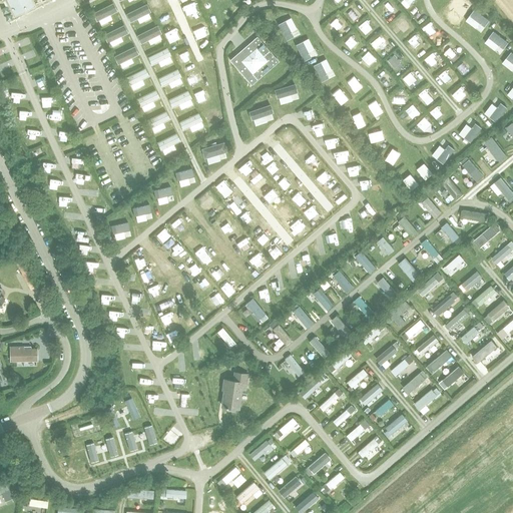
[(4,0),(13,17),(35,5),(33,1),(34,0),(4,0)]
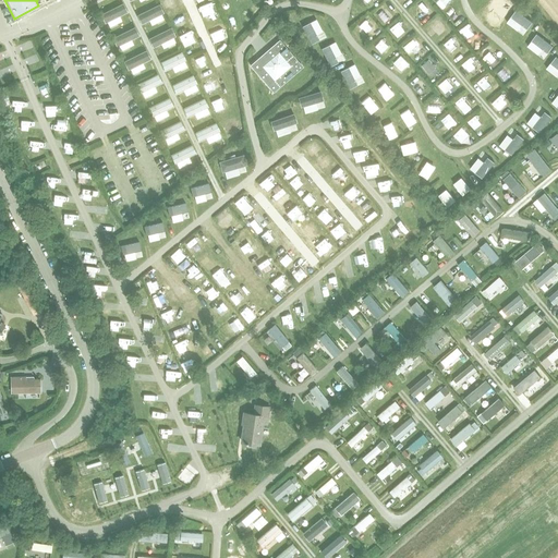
[(235,19),(245,14),(239,0),(229,4),(235,19)]
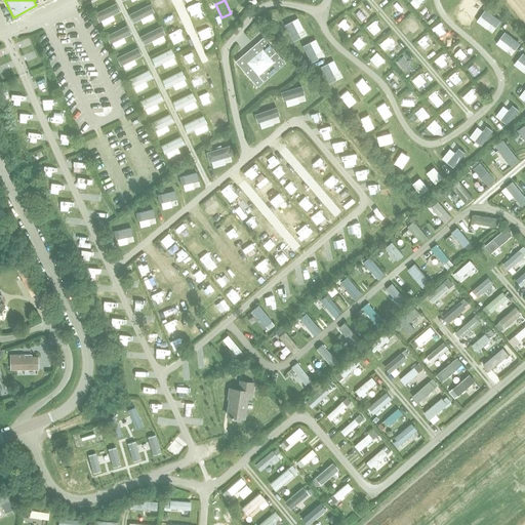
[(402,0),(406,8),(416,4),(414,0),(402,0)]
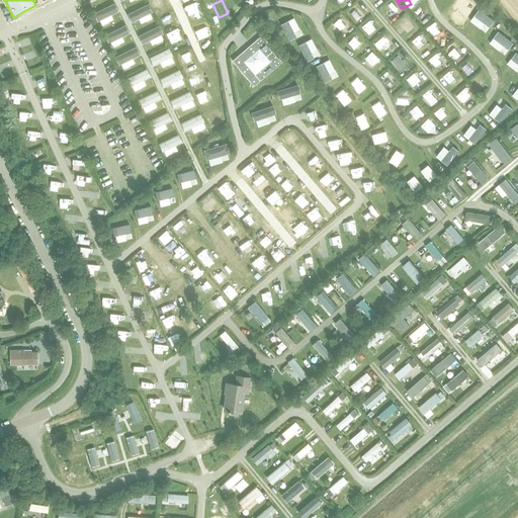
[(117,9),(113,1),(93,10),(97,17),(117,9)]
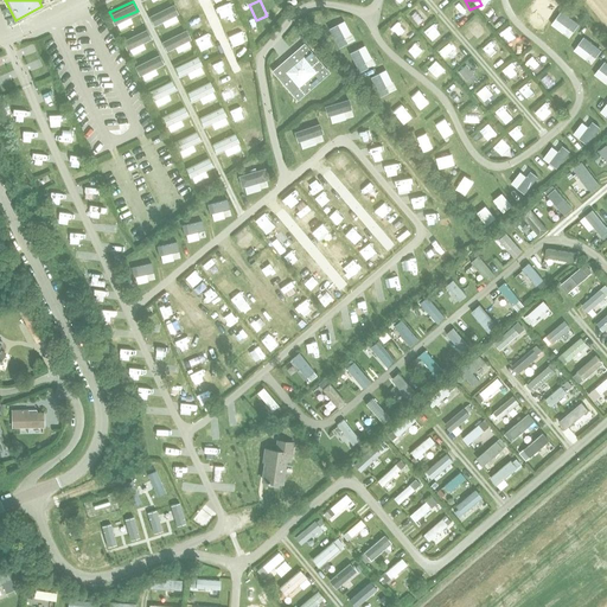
[(177,11),(173,2),(149,12),(154,21),(177,11)]
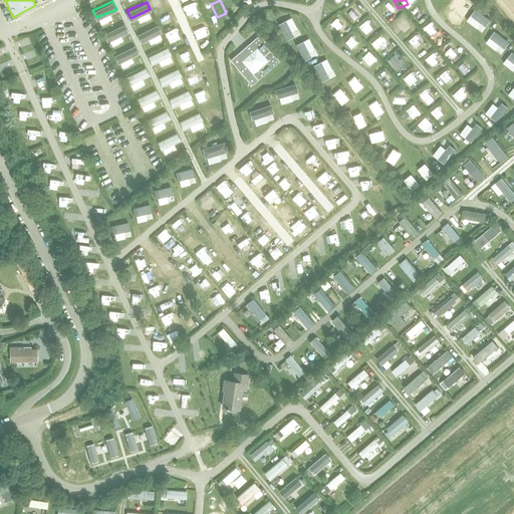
[(186,19),(194,15),(190,6),(181,10),(186,19)]
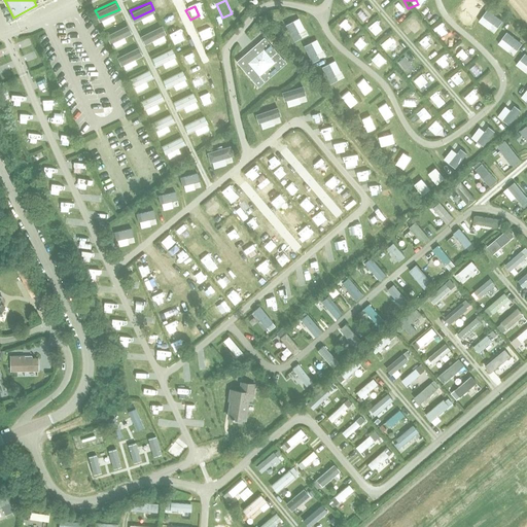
[(502,19),(487,7),(483,13),(498,25),(502,19)]
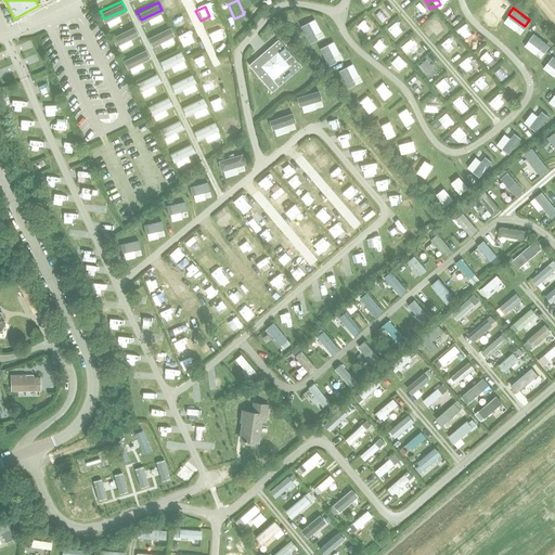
[(371,24),(382,16),(377,10),(366,17),(371,24)]
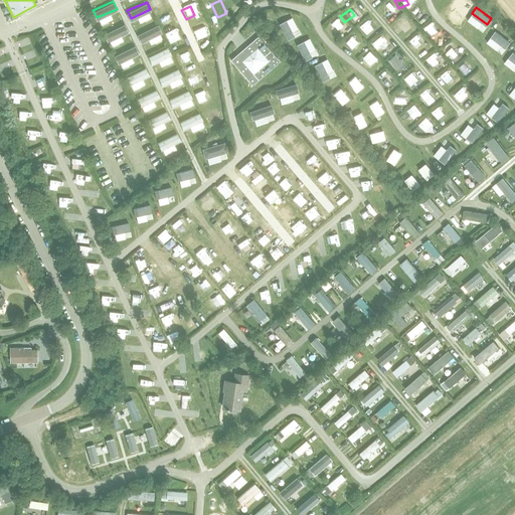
[(294,34),(285,18),(278,22),(287,38),(294,34)]
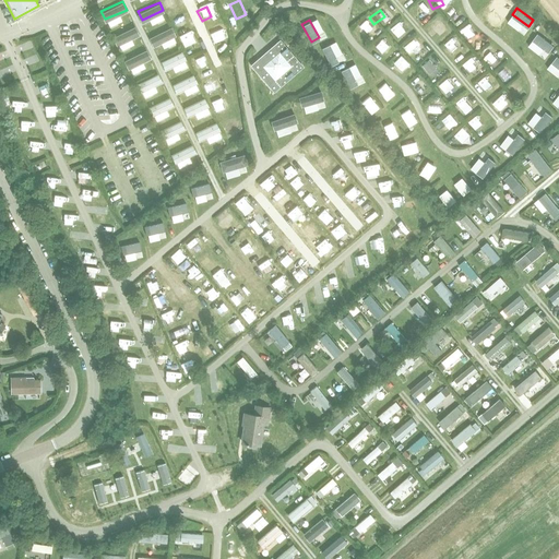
[(429,35),(438,30),(432,21),(424,26),(429,35)]
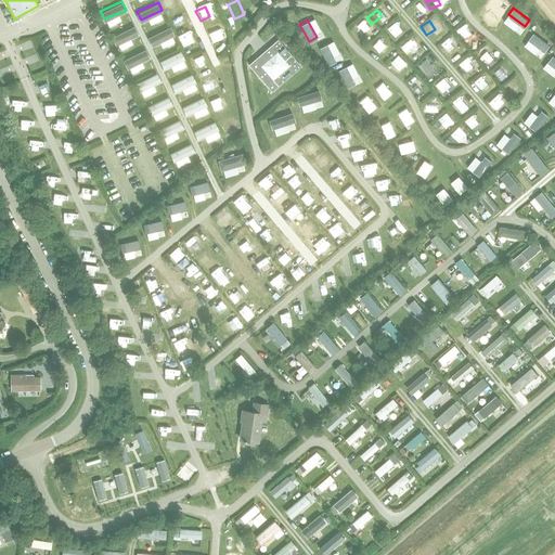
[(138,34),(133,25),(113,35),(116,42),(138,34)]
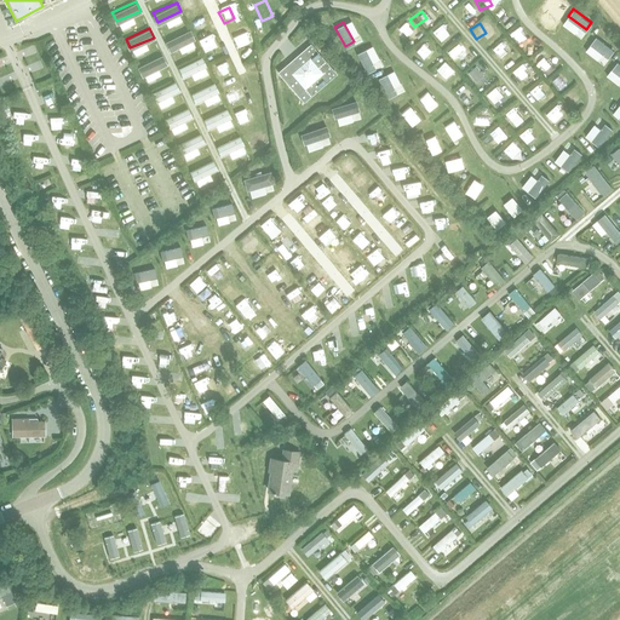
[(195,38),(190,28),(166,39),(171,49),(195,38)]
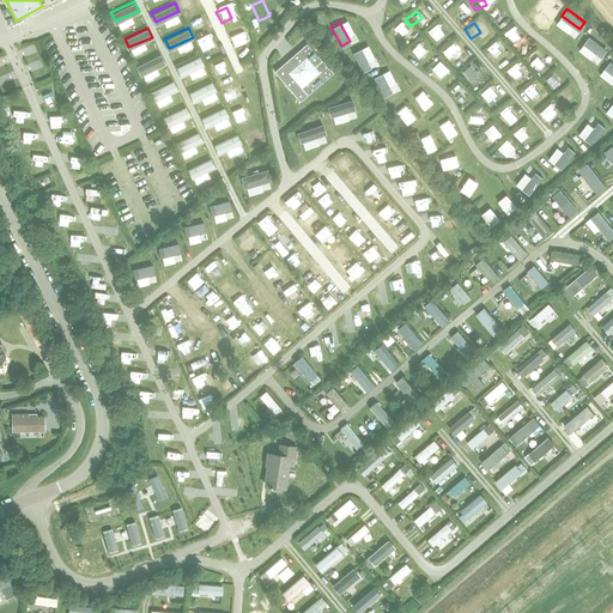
[(224,32),(229,50),(241,47),(235,30),(224,32)]
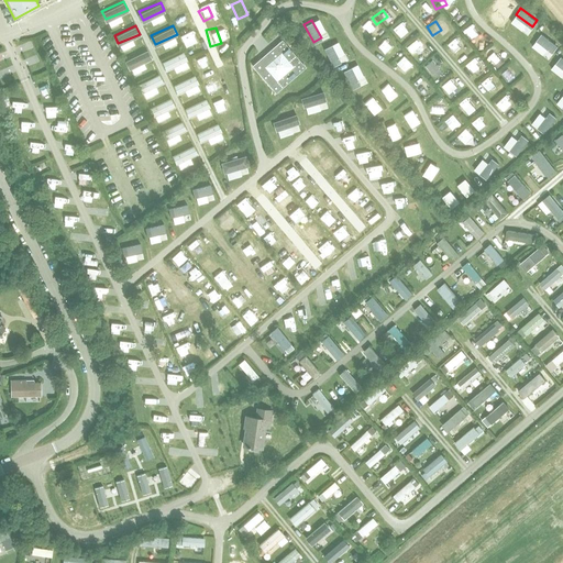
[(464,28),(456,34),(464,43),(472,36),(464,28)]
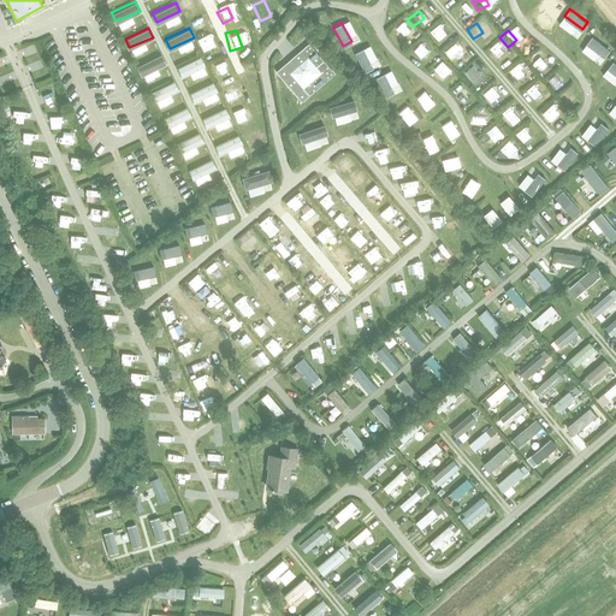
[(574,47),(587,39),(582,31),(570,40),(574,47)]
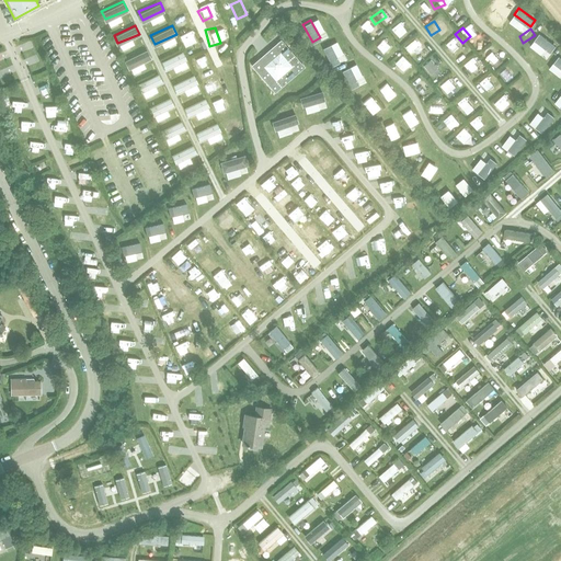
[(263,30),(260,42),(271,44),(274,33),(263,30)]
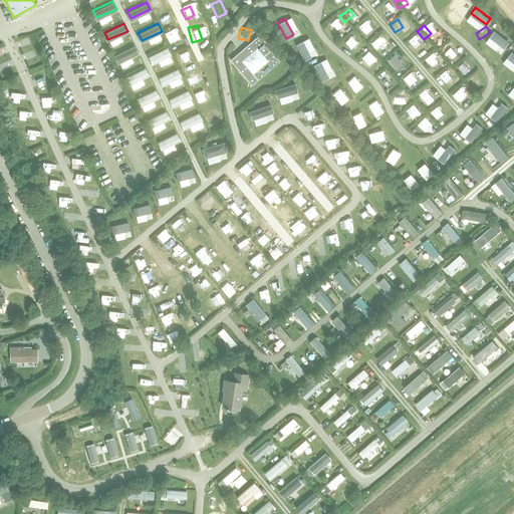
[(509,41),(494,30),(490,36),(505,47),(509,41)]
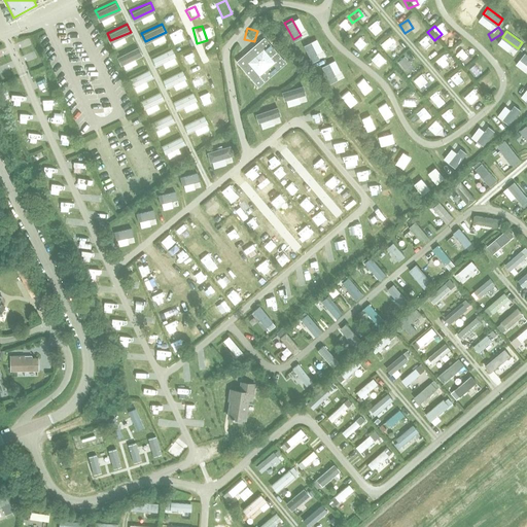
[(242,57),(236,62),(250,78),(252,77),(253,78),(254,79),(252,80),(257,86),(285,63),(271,46),(269,47),(267,45),(269,44),(264,38),(247,51),(249,54),(243,58),(242,57)]
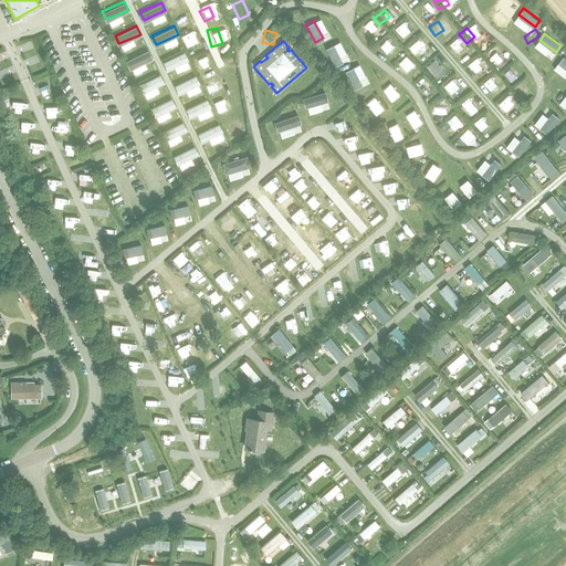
[(452,58),(462,51),(456,41),(446,49),(452,58)]
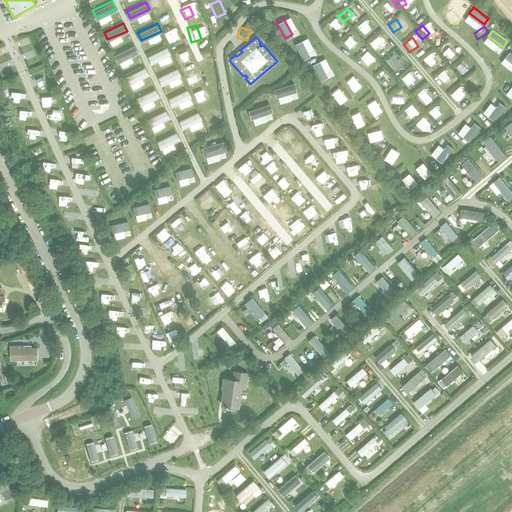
[(309,55),(301,39),(294,43),(302,59),(309,55)]
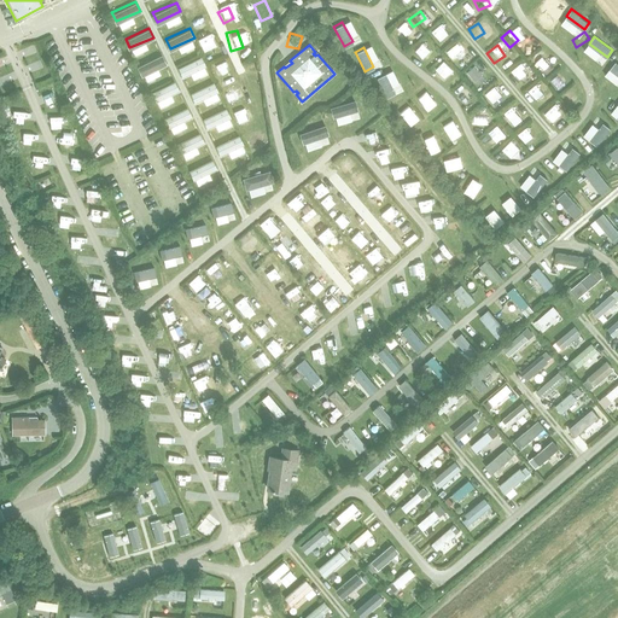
[(165,63),(161,53),(136,64),(141,74),(165,63)]
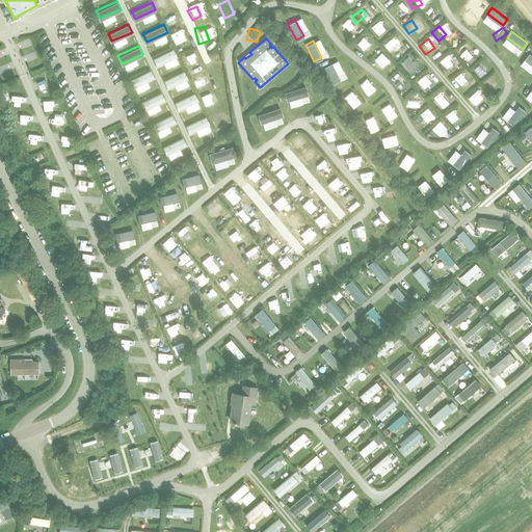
[(458,62),(467,54),(459,47),(451,56),(458,62)]
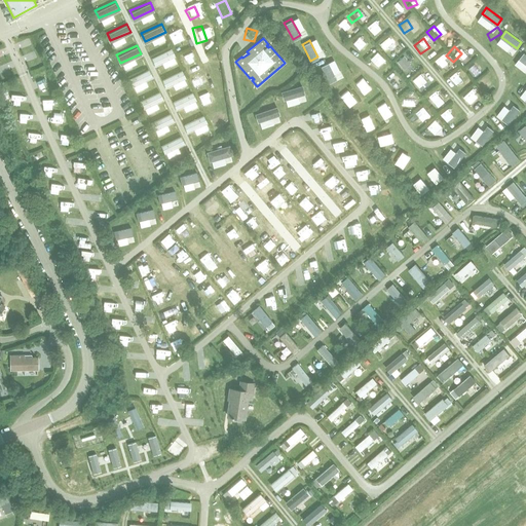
[(175,54),(171,47),(163,50),(151,55),(154,64),(175,54)]
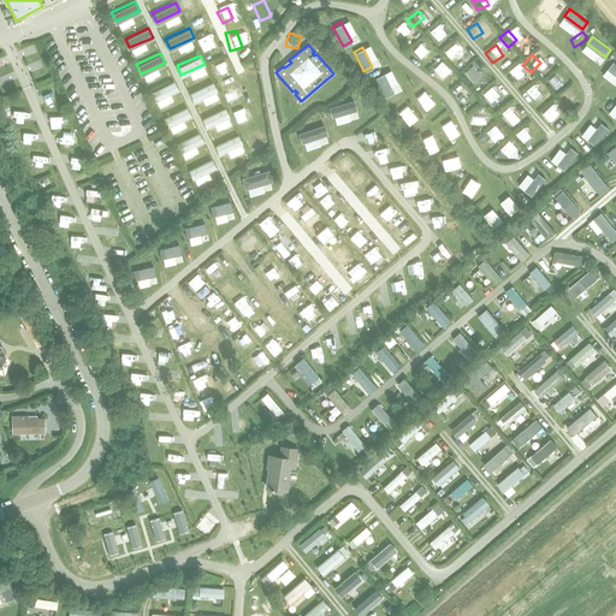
[(215,64),(207,67),(212,81),(221,77),(215,64)]
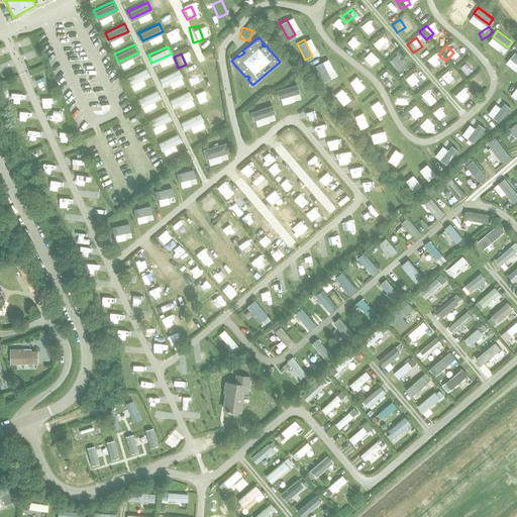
[(429,71),(436,65),(429,58),(422,64),(429,71)]
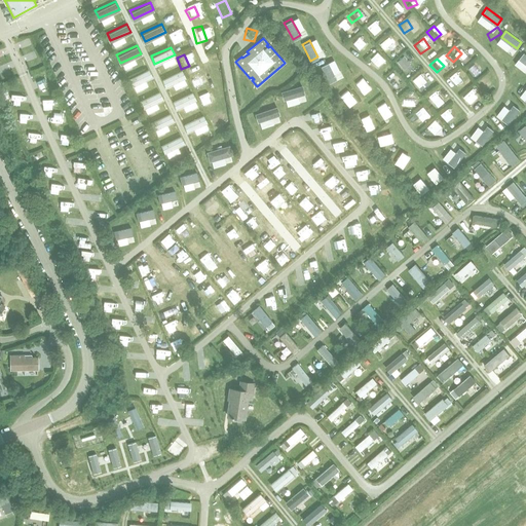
[(336,79),(328,62),(321,65),(328,82),(336,79)]
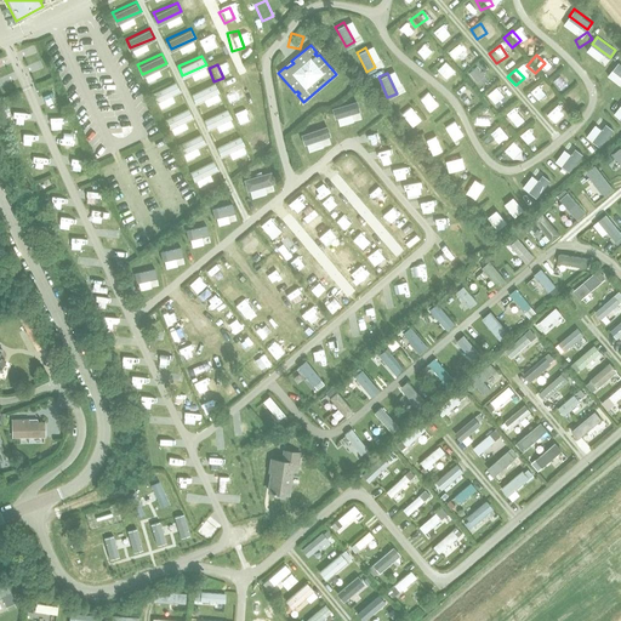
[(550,91),(559,81),(556,77),(545,85),(550,91)]
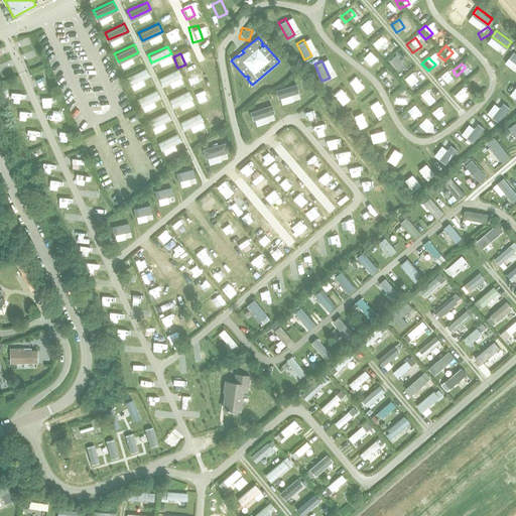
[(149,75),(145,67),(126,76),(129,83),(149,75)]
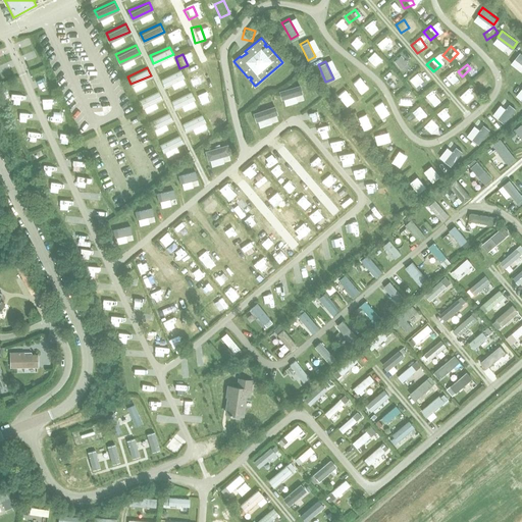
[(185,76),(180,68),(160,77),(164,86),(185,76)]
